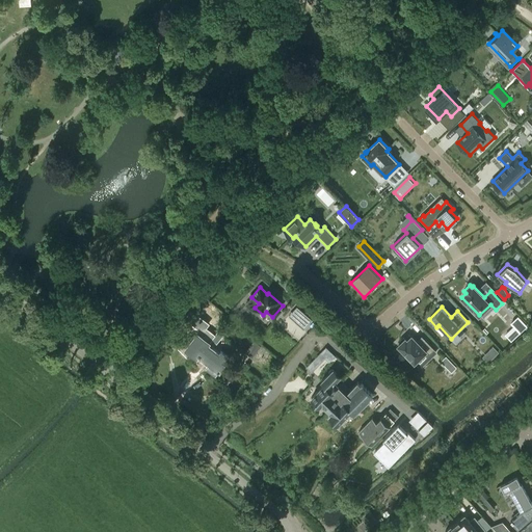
[(197,315),(190,323),(203,333),(209,323),(197,315)]
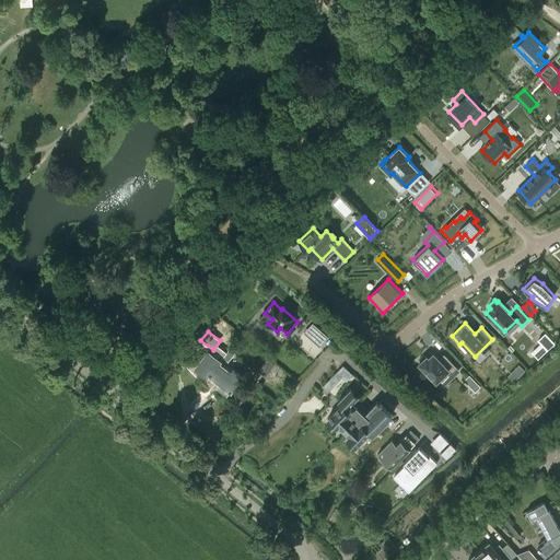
[(319,347),(328,337),(323,331),(314,341),(319,347)]
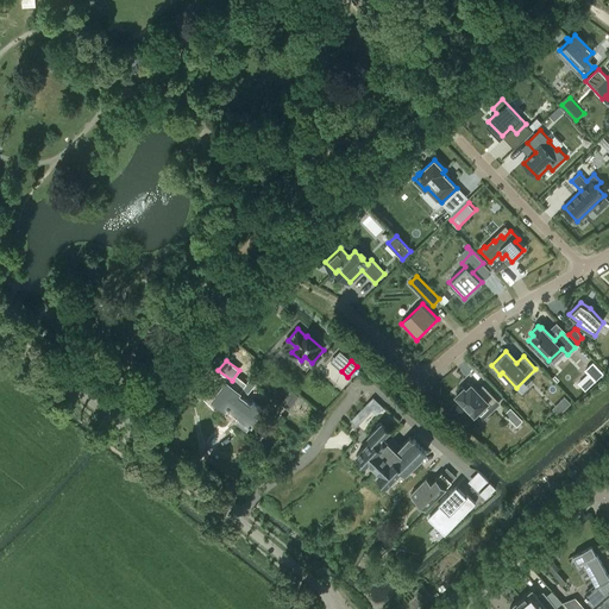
[(584,381),(591,388),(607,375),(596,363),(588,370),(591,375),(584,381)]
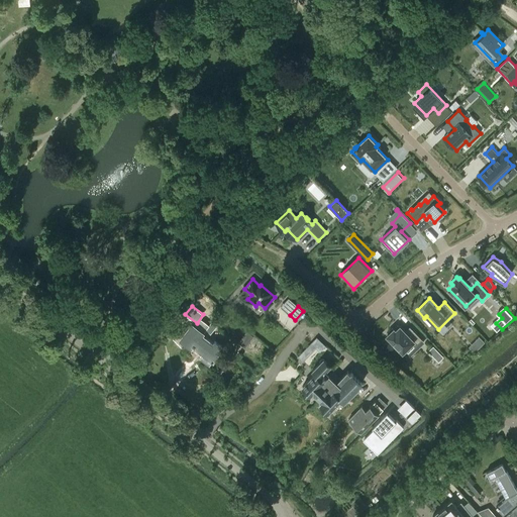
[(211,321),(205,329),(210,334),(217,325),(211,321)]
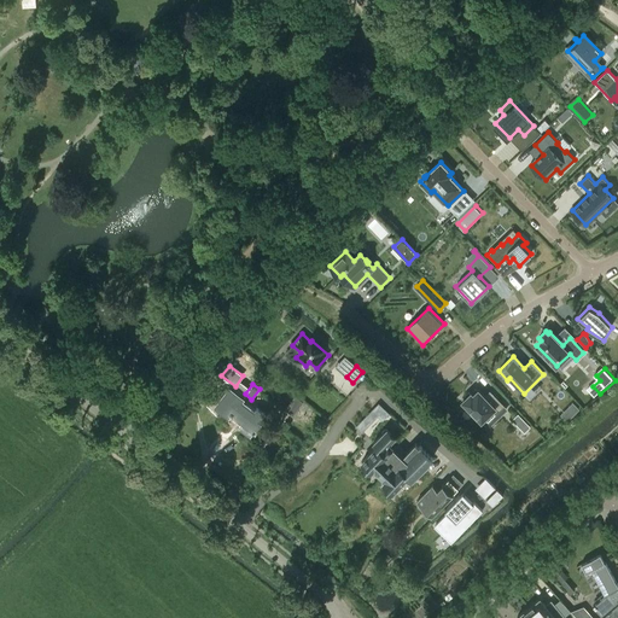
[(238,418),(249,403),(244,398),(245,397),(231,385),(215,404),(229,415),(232,413),(238,418)]
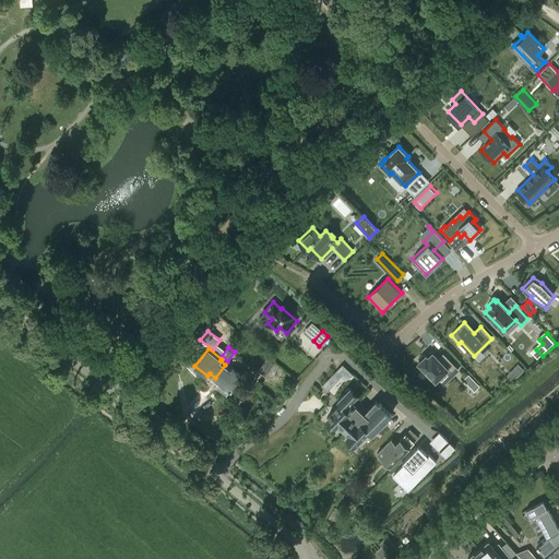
[(428,357),(426,355),(425,356),(424,355),(417,360),(419,361),(418,363),(436,381),(448,369),(451,373),(456,368),(445,357),(441,361),(432,353),(428,357)]
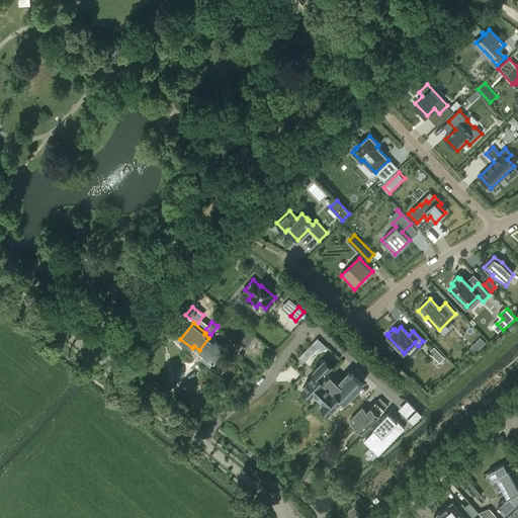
[(247,331),(239,343),(257,356),(265,345),(247,331)]
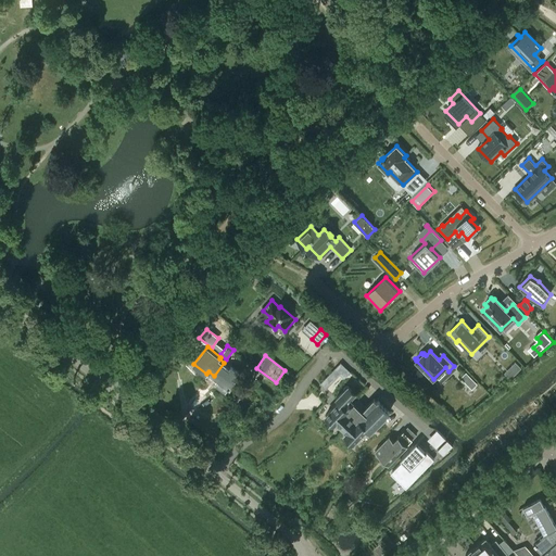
[(504,373),(510,379),(521,368),(516,362),(504,373)]
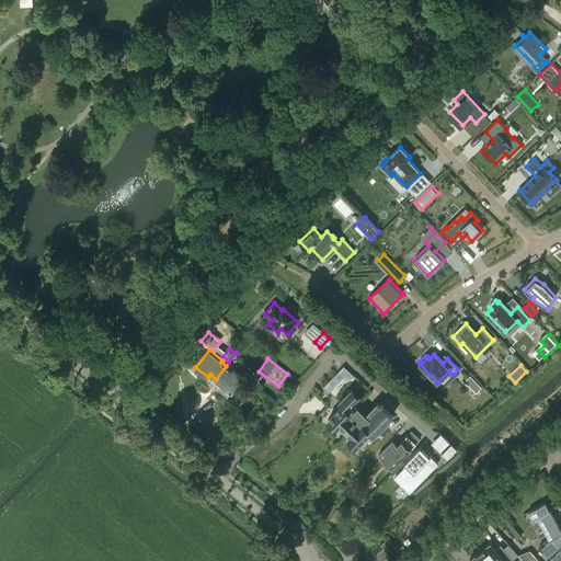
[(231,370),(226,366),(216,379),(222,384),(218,389),(227,396),(231,390),(232,391),(243,377),(232,368),(231,370)]
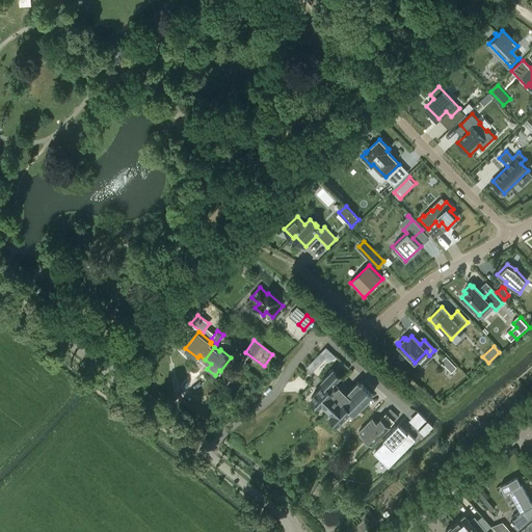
[(319,352),(313,358),(318,364),(324,357),(319,352)]
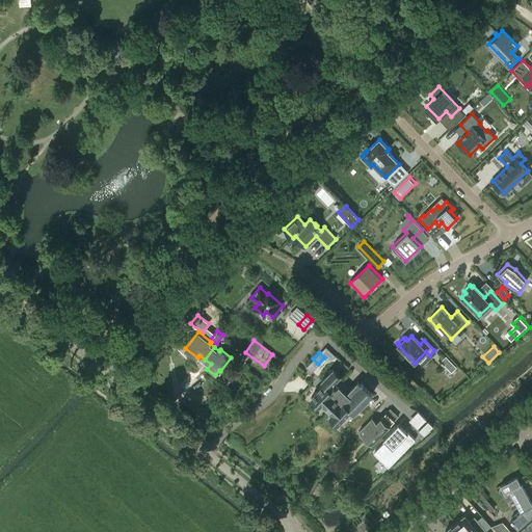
[(441,362),(451,372),(456,367),(446,356),(441,362)]
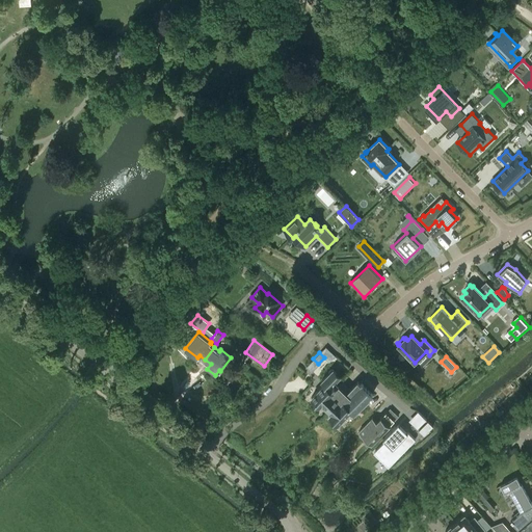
[(324,383),(312,397),(313,398),(313,401),(316,403),(318,403),(320,405),(321,403),(324,406),(324,408),(326,410),(328,410),(330,413),(329,415),(331,416),(331,419),(335,421),(337,421),(338,423),(350,409),(354,414),(373,394),(362,383),(361,384),(357,381),(346,393),(339,386),(342,381),(339,378),(341,376),(334,369),(333,370),(330,370),(328,372),(328,374),(321,381),(324,383)]
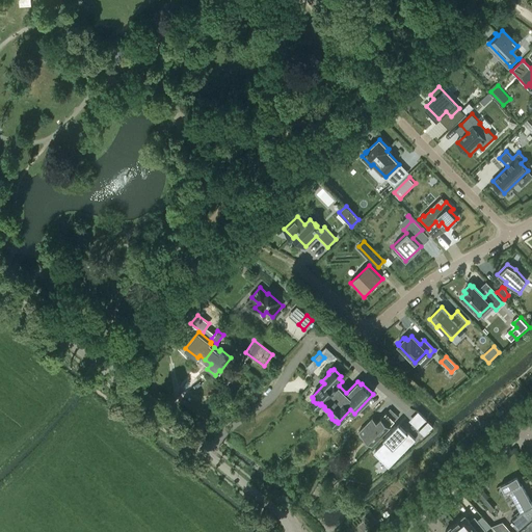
[(372,418),(358,432),(371,445),(395,420),(387,413),(377,422),(372,418)]
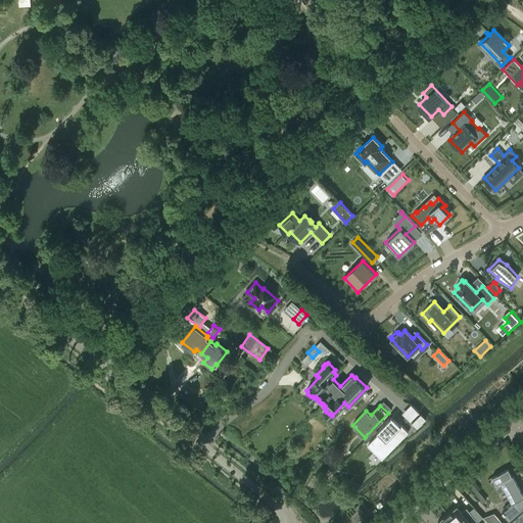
[(421,414),(412,423),(417,428),(426,419),(421,414)]
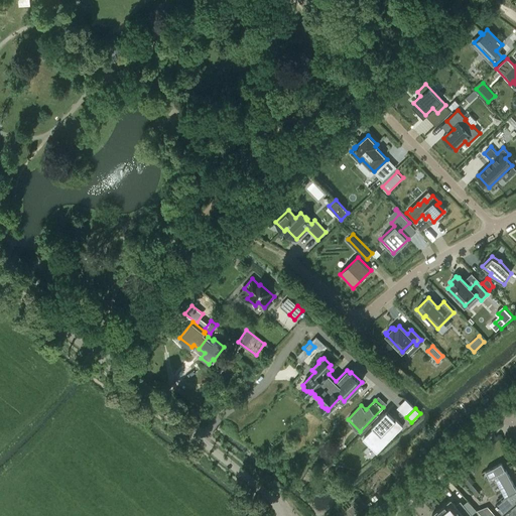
[(374,427),(363,438),(370,445),(374,442),(378,446),(394,429),(397,432),(403,426),(395,418),(386,410),(383,413),(372,425),(374,427)]
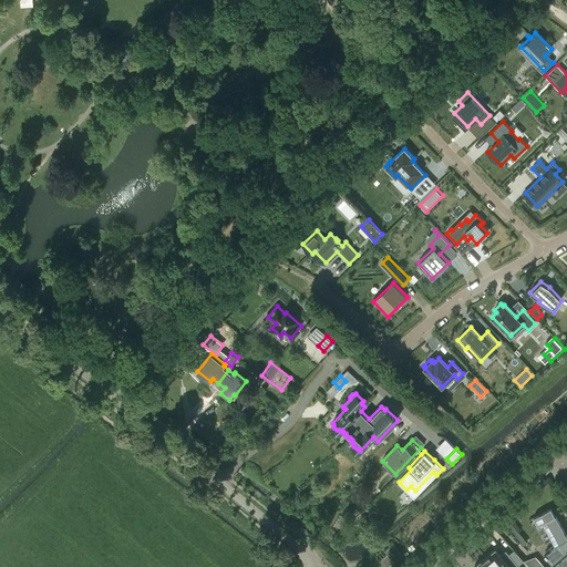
[(550,507),(533,517),(537,525),(543,523),(555,545),(545,554),(552,563),(566,549),(566,539),(566,538),(566,536),(555,514),(555,515),(550,507)]
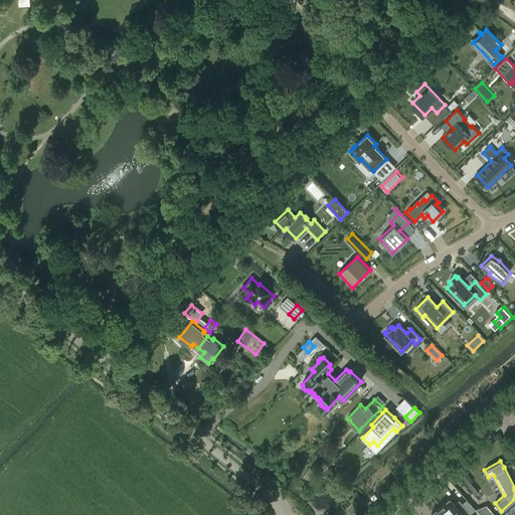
[(444,503),(441,506),(448,514),(471,514),(462,503),(457,507),(451,500),(450,498),(449,499),(444,503)]
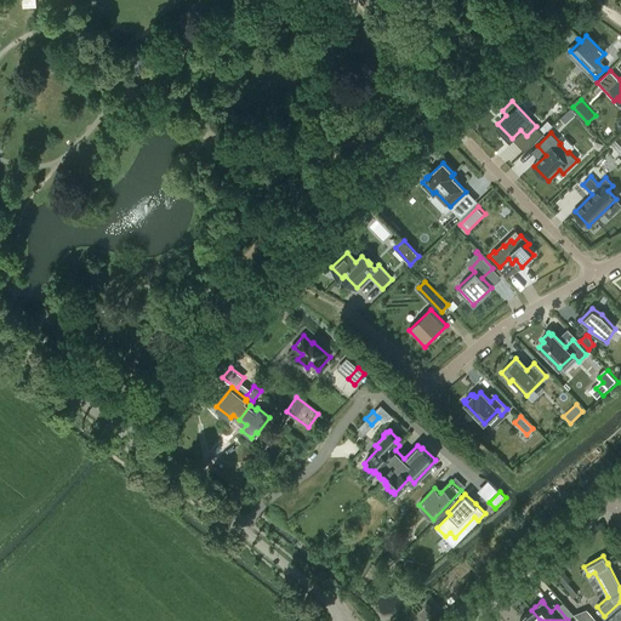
[(597,620),(591,615),(584,620),(620,620),(620,609),(607,620),(597,620)]
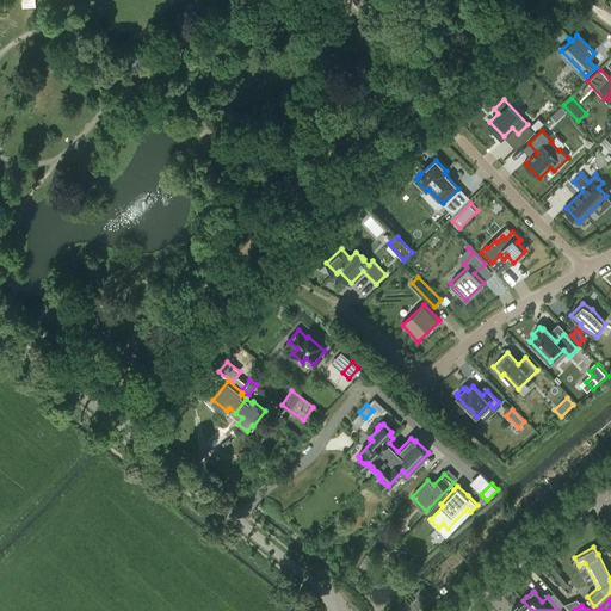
[(531,610),(523,600),(518,604),(513,609),(511,610),(512,610),(531,610)]
